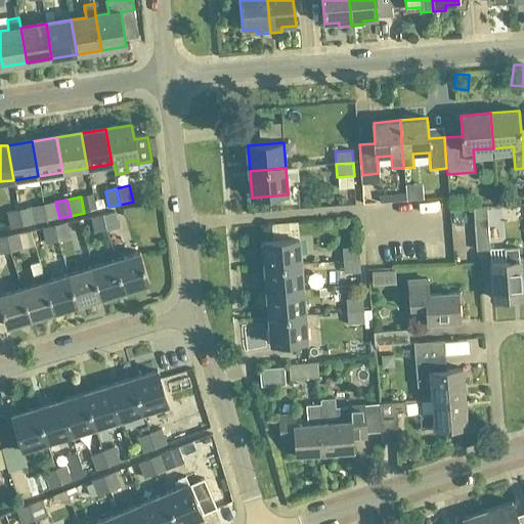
[(17,211),(22,226),(35,223),(32,208),(17,211)]
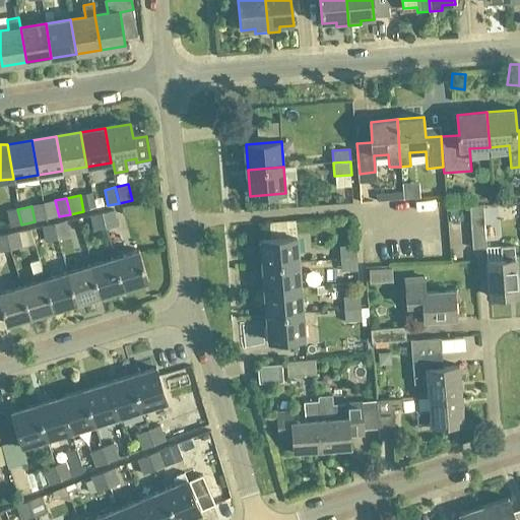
[(483,206),(470,207),(473,250),(486,248),(483,206)]
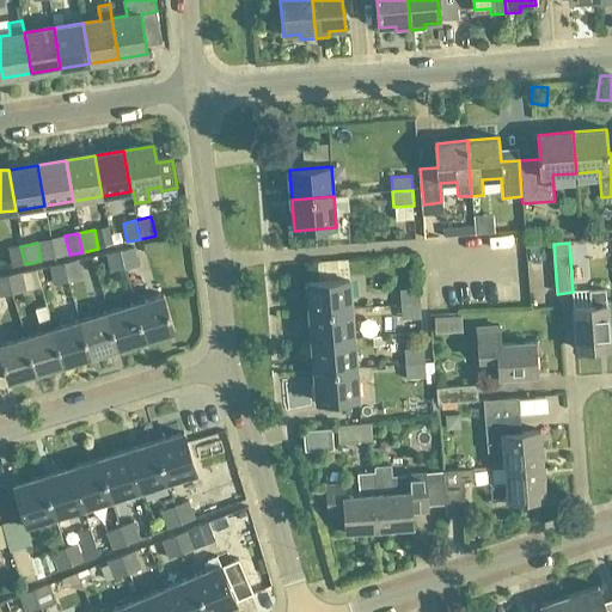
[(7,249),(12,268),(25,264),(20,246),(7,249)]
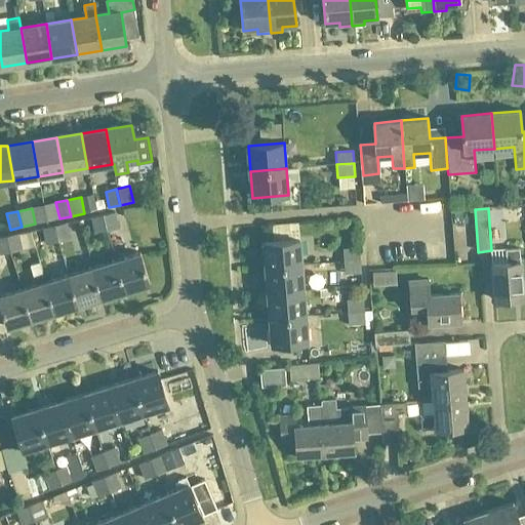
[(115,213),(103,215),(107,231),(118,229),(115,213)]
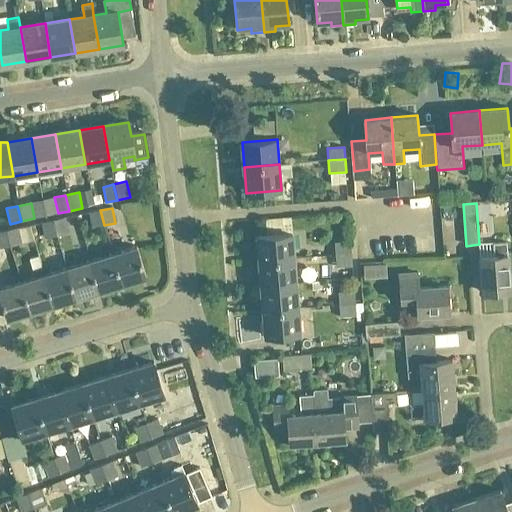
[(89,213),(92,228),(104,225),(100,210),(89,213)]
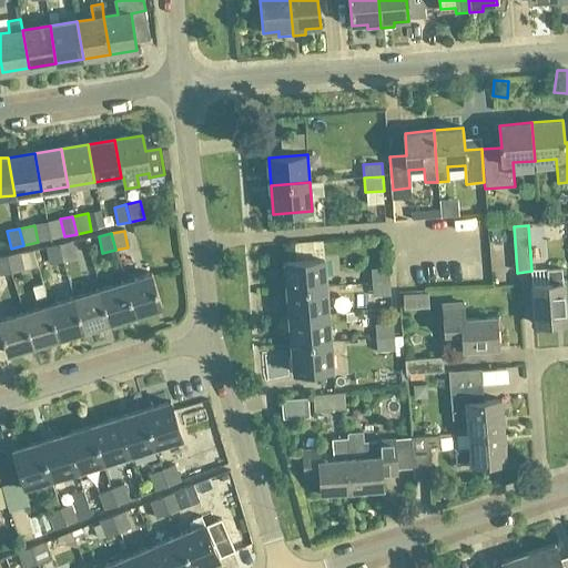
[(59,245),(63,262),(75,259),(72,242),(59,245)]
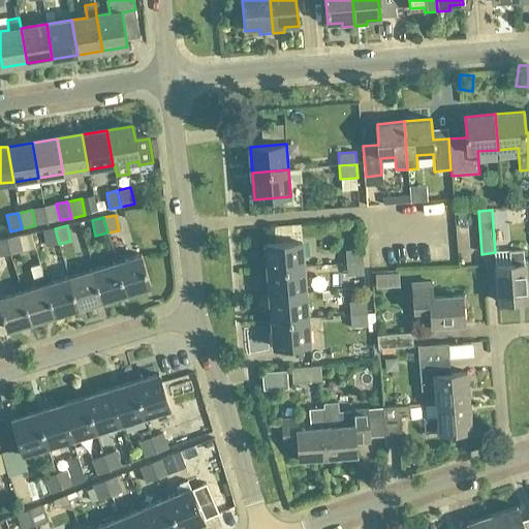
[(55,228),(43,230),(47,246),(59,244),(55,228)]
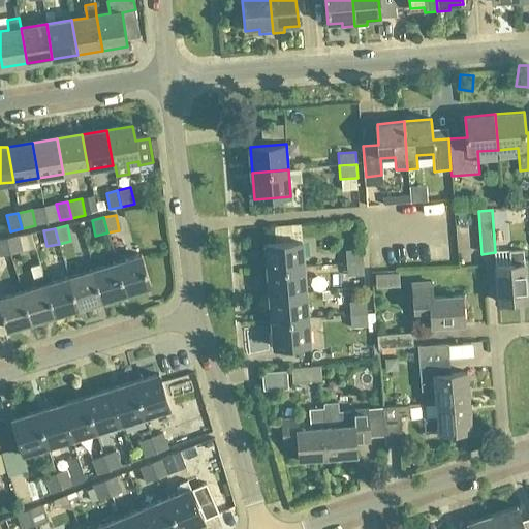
[(6,239),(10,254),(22,251),(19,236),(6,239)]
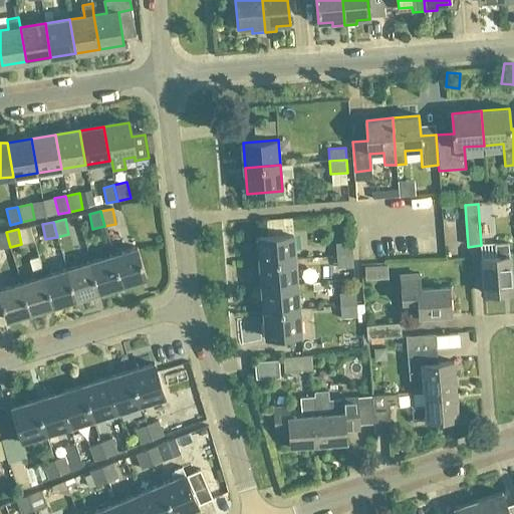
[(0,249),(10,247),(6,232),(0,233),(0,249)]
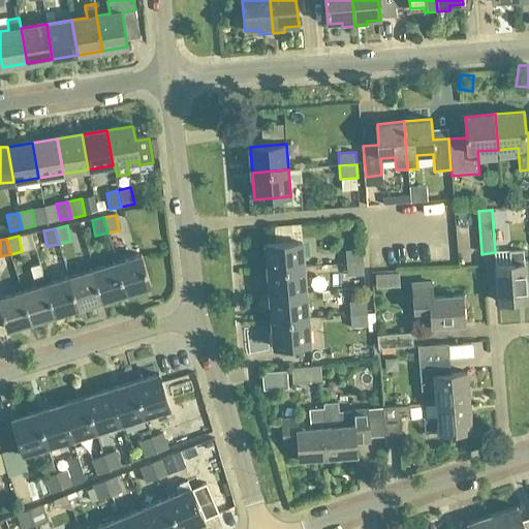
[(268,270),(304,267),(302,241),(266,244),(268,270)]
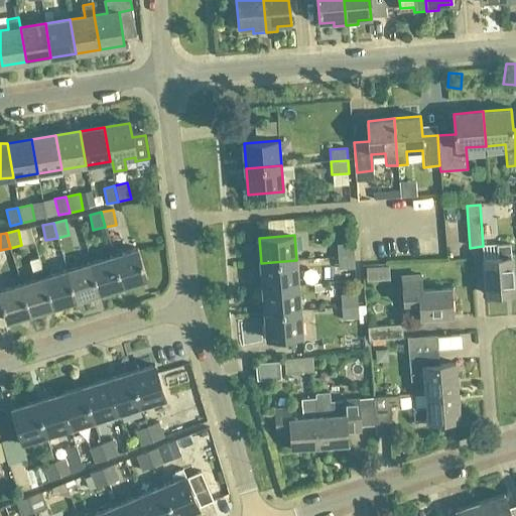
[(355,256),(354,244),(337,245),(338,257),(355,256)]
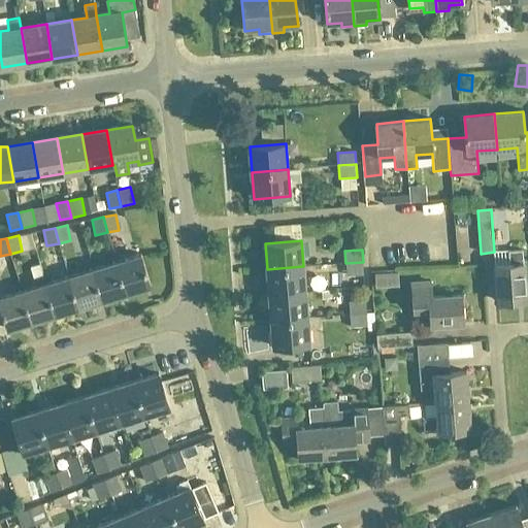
[(509,264),(495,265),(497,302),(527,300),(524,263),(523,250),(508,251),(509,264)]
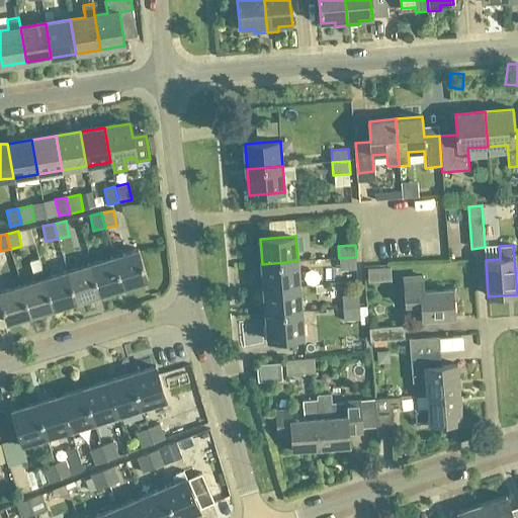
[(138,250),(114,257),(123,288),(147,280),(138,250)]
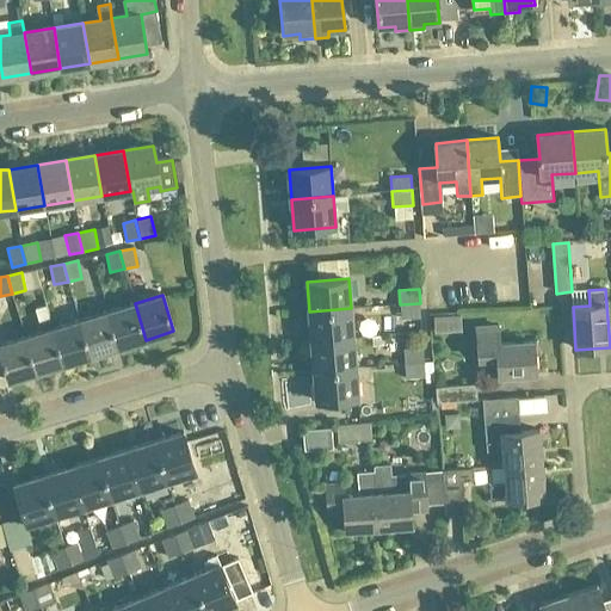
[(118,349),(146,340),(135,303),(107,312),(118,349)]
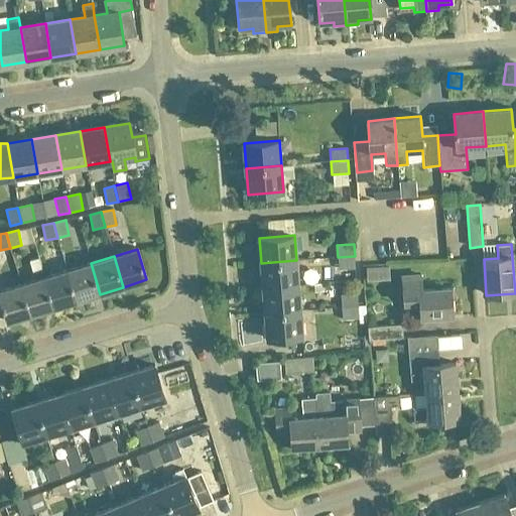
[(355,264),(355,256),(338,257),(339,269),(355,268),(355,264)]
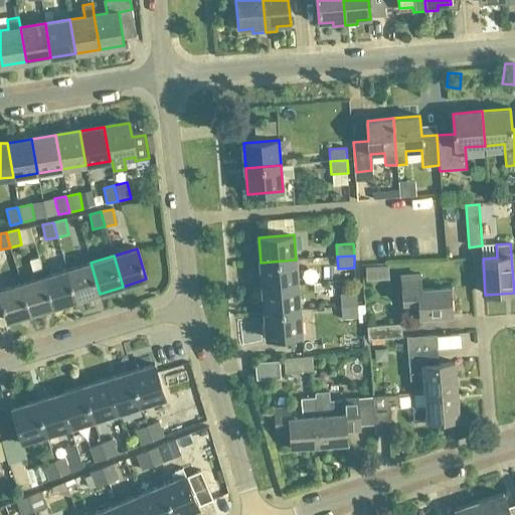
[(263,288),(298,285),(296,260),(261,263),(263,288)]
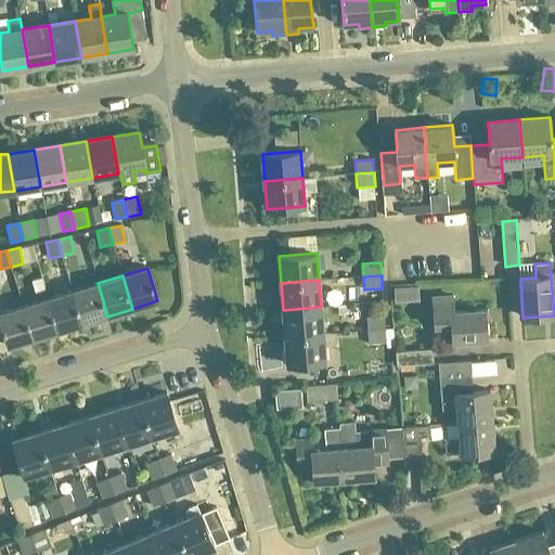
[(82,324),(107,317),(98,283),(73,292),(82,324)]
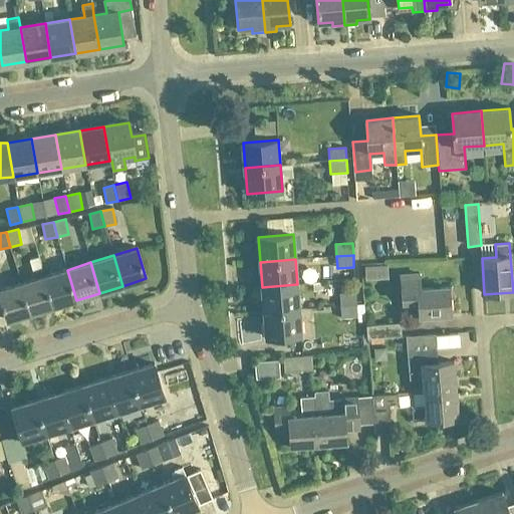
[(67,270),(44,277),(54,307),(76,300),(67,270)]
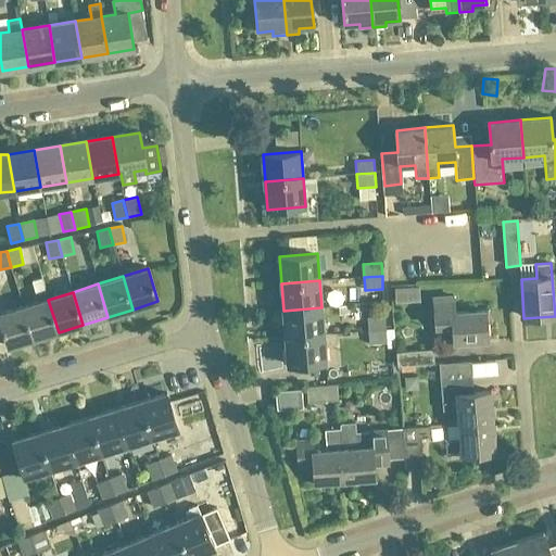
[(456,313),(454,295),(432,298),(436,329),(454,327),(455,343),(487,340),(484,311),(456,313)]
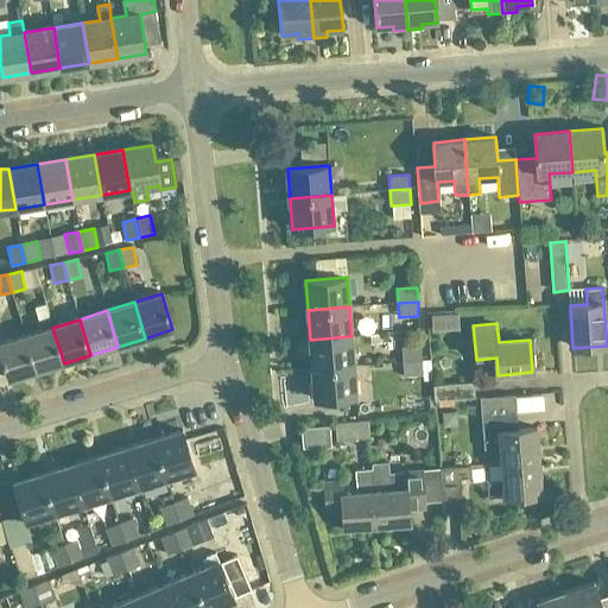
[(64,363),(52,328),(25,336),(37,372),(64,363)]
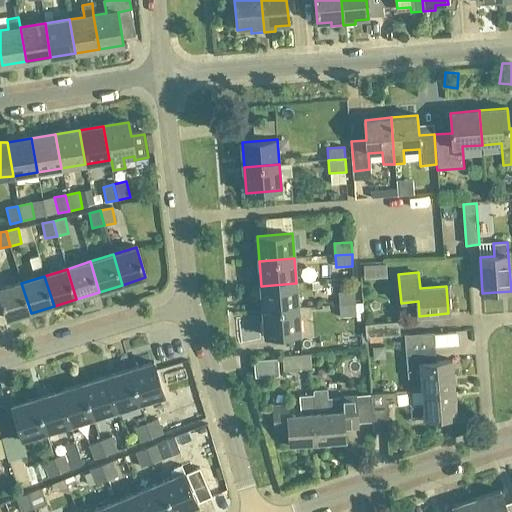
[(0,298),(7,321),(31,313),(21,283),(0,289),(0,298)]
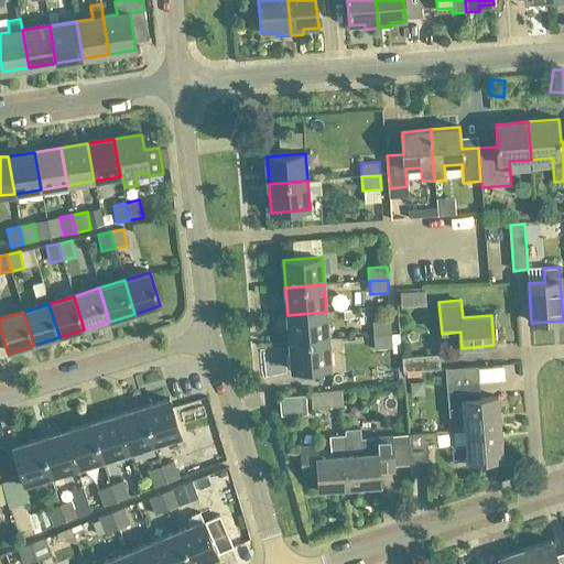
[(290,343),(328,339),(326,312),(288,315),(290,343)]
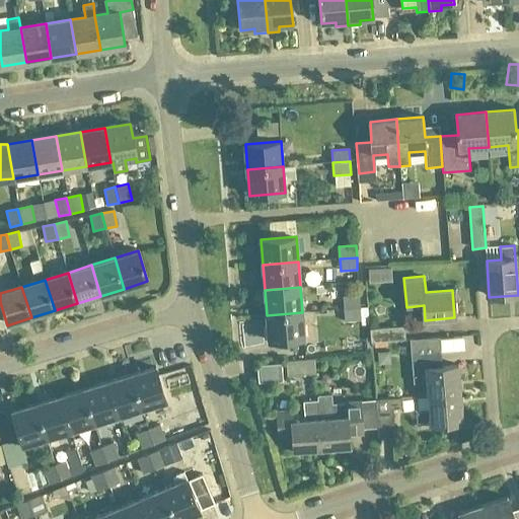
[(361,307),(360,296),(344,297),(344,309),(361,307)]
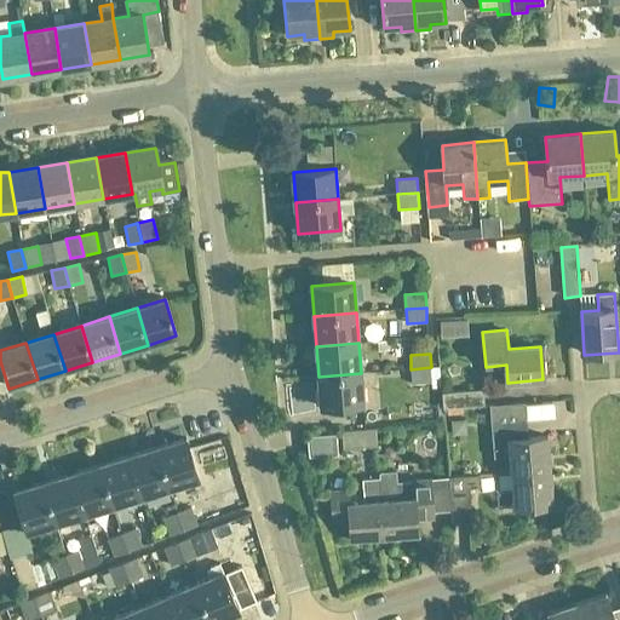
[(412,385),(431,383),(431,367),(411,369),(412,385)]
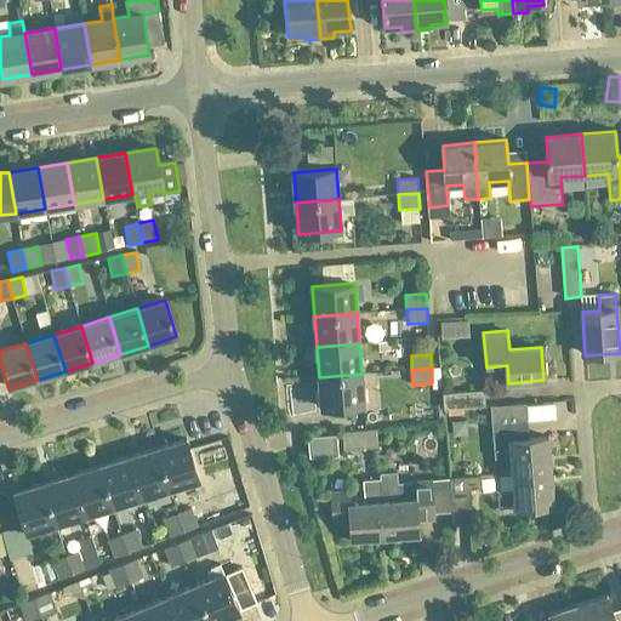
[(362,374),(319,377),(322,408),(364,405),(362,374)]
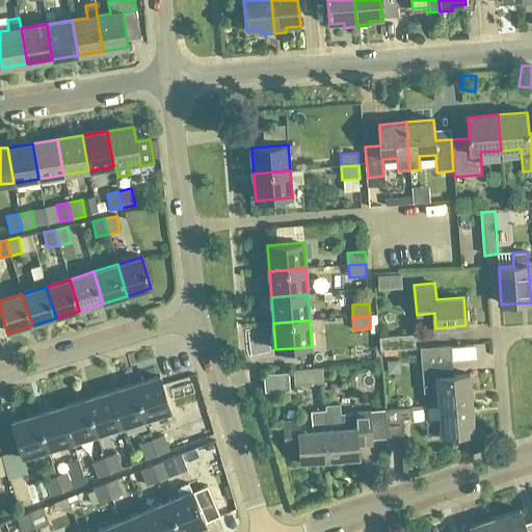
[(380,351),(381,351),(416,348),(416,335),(380,338),(380,344),(380,351)]
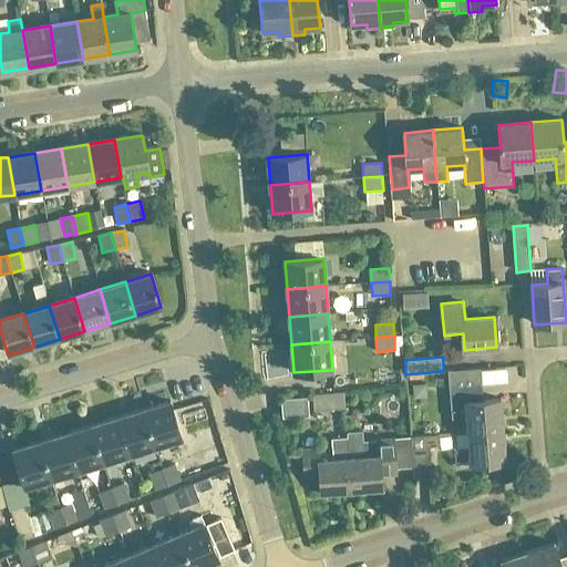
[(481,370),(481,369),(449,371),(449,382),(482,380),(481,370)]
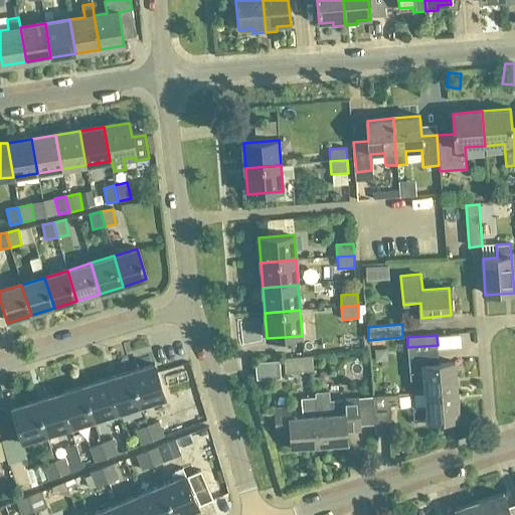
[(467,337),(443,338),(444,353),(468,352),(467,337)]
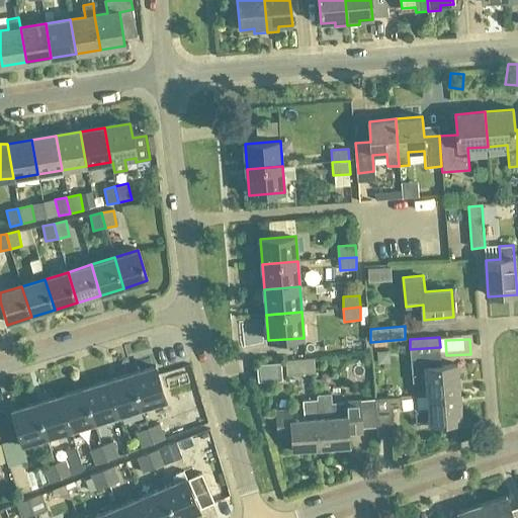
[(428,396),(459,394),(458,365),(441,366),(440,351),(411,353),(413,382),(427,381),(428,396)]
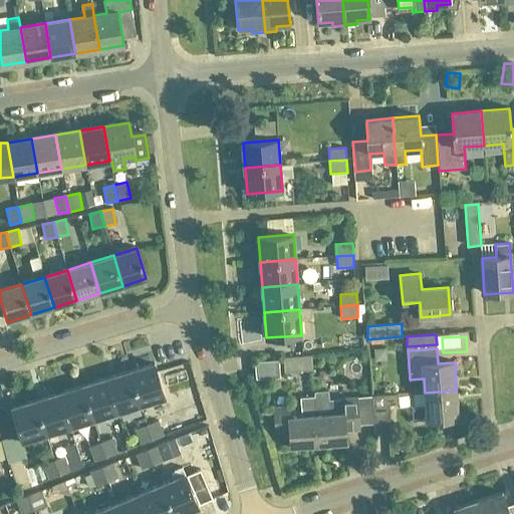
[(284,358),(285,372),(312,370),(311,356),(284,358)]
